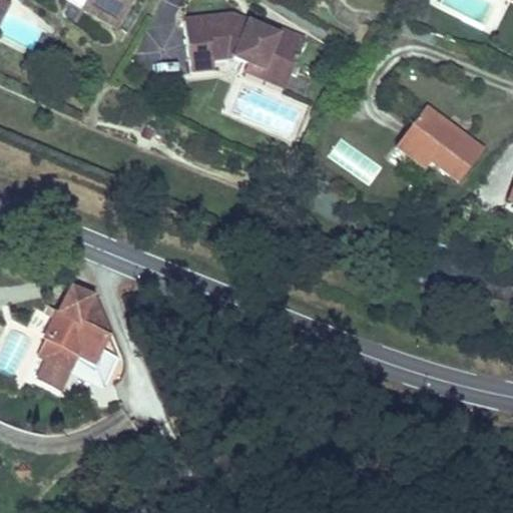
[(0,0),(0,20),(9,2),(5,0),(0,0)]
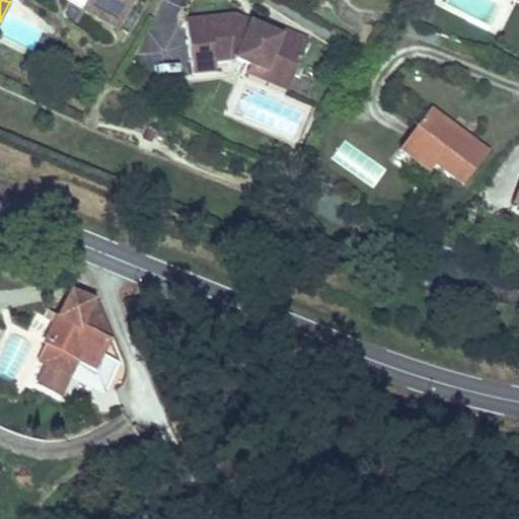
[(87,0),(82,9),(119,30),(136,0),(87,0)]
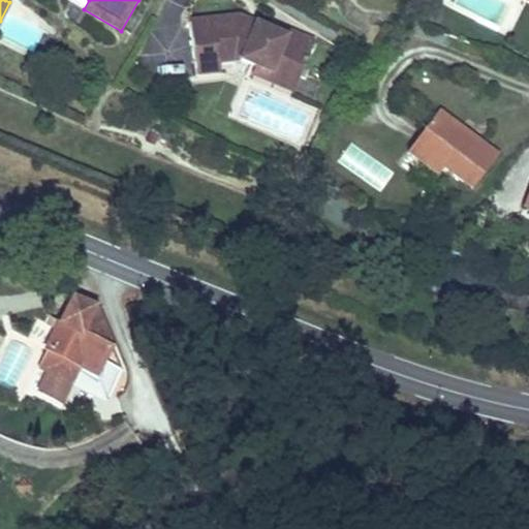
[(267,27),(256,23),(254,28),(245,24),(247,19),(240,16),(190,22),(194,63),(217,60),(218,63),(219,63),(241,60),(255,66),(271,73),(273,69),(299,80),(314,41),(269,23),(267,27)]
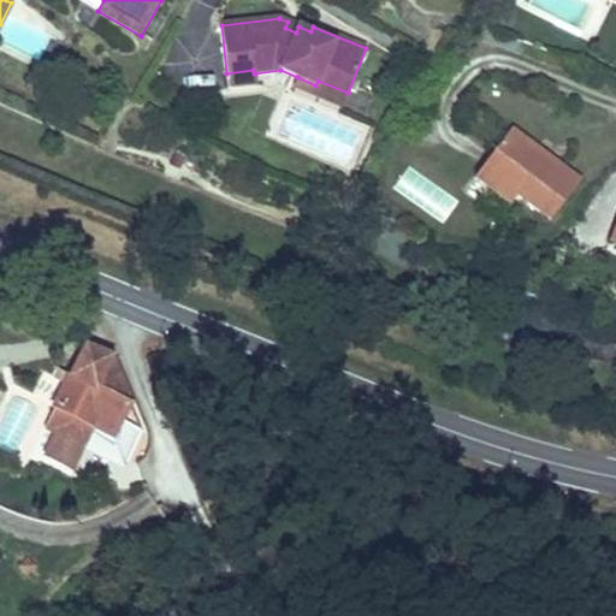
[(298,27),(288,22),(285,28),(296,33),(298,27)]
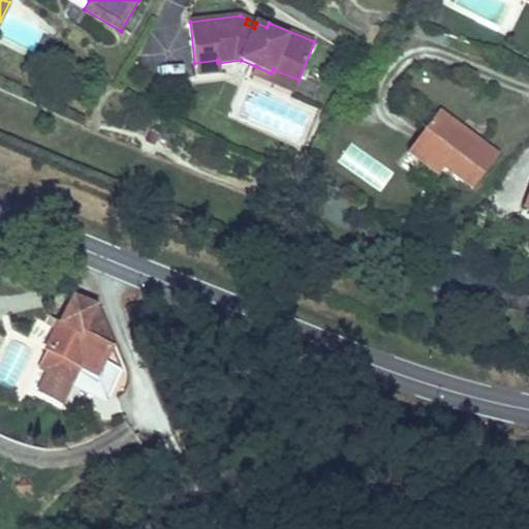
[(220,72),(219,63),(218,63),(217,60),(194,63),(196,75),(220,72)]
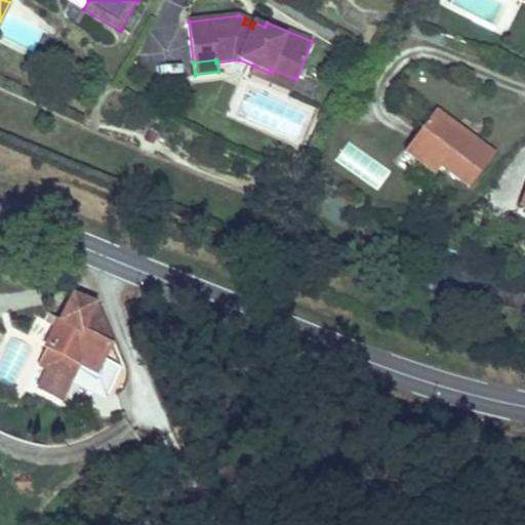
[(291,91),(296,79),(271,69),(269,73),(253,66),(250,74),(291,91)]
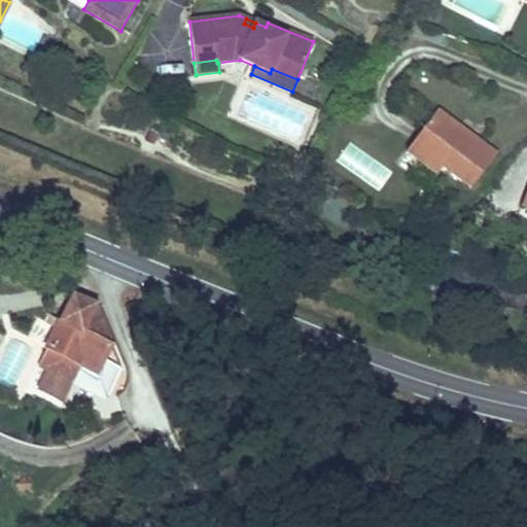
[(496,155),(436,111),(407,150),(437,174),(443,167),(471,188),(496,155)]
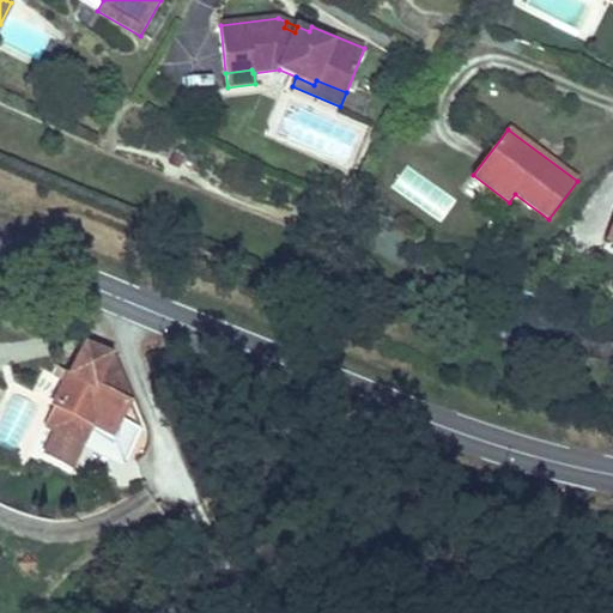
[(131,400),(108,356),(84,344),(70,372),(58,366),(54,375),(66,381),(44,424),(59,430),(84,442),(126,463),(143,429),(121,419),(131,400)]
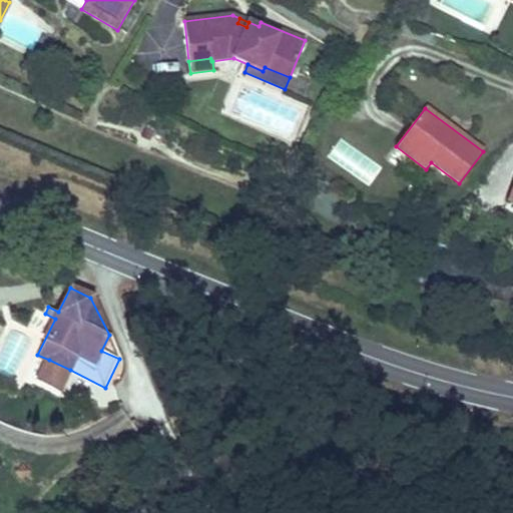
[(70,370),(49,360),(39,379),(60,389),(70,370)]
